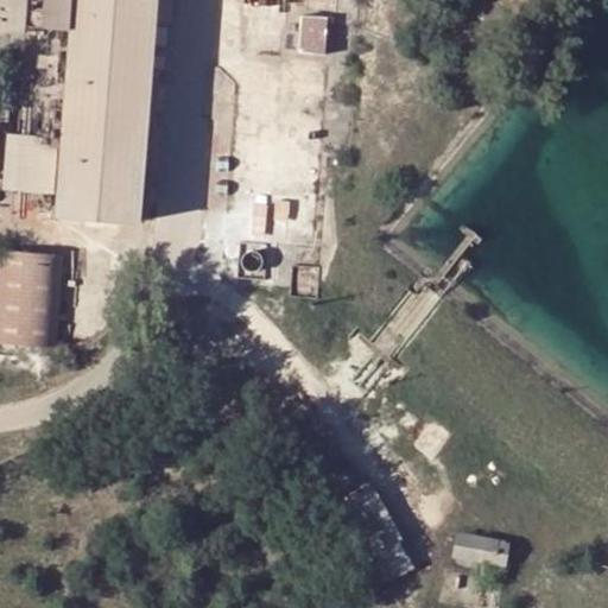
[(27,0),(0,0),(0,31),(25,33),(27,0)]
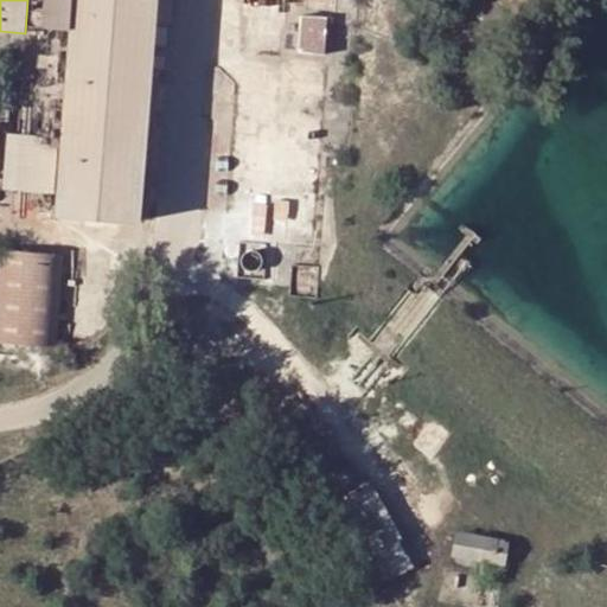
[(45,0),(44,27),(70,30),(56,216),(142,222),(159,0),(45,0)]
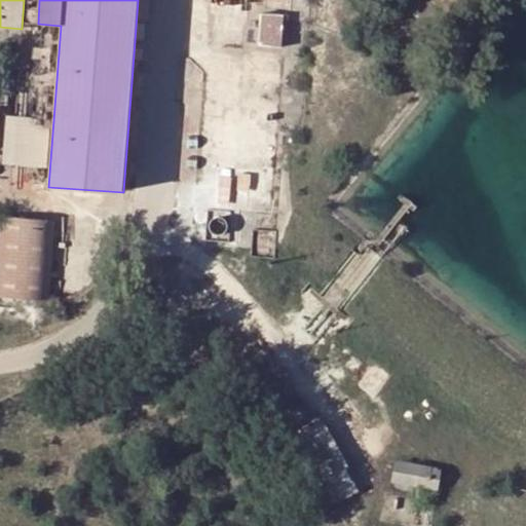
[(262,28),(249,27),(247,53),(291,57),(294,7),(263,5),(262,28)]
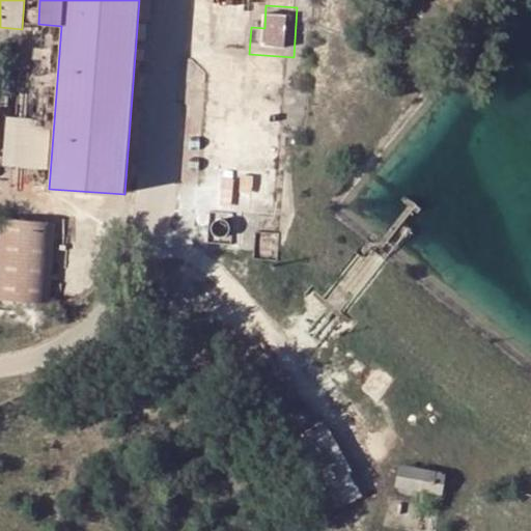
[(51,120),(6,115),(3,163),(48,167),(51,120)]
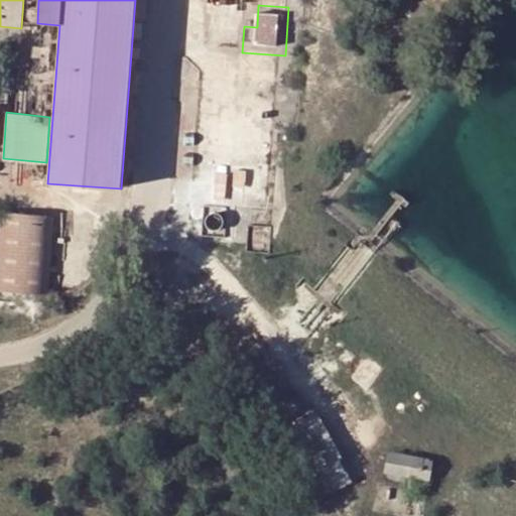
[(55,218),(0,213),(0,291),(49,295),(55,218)]
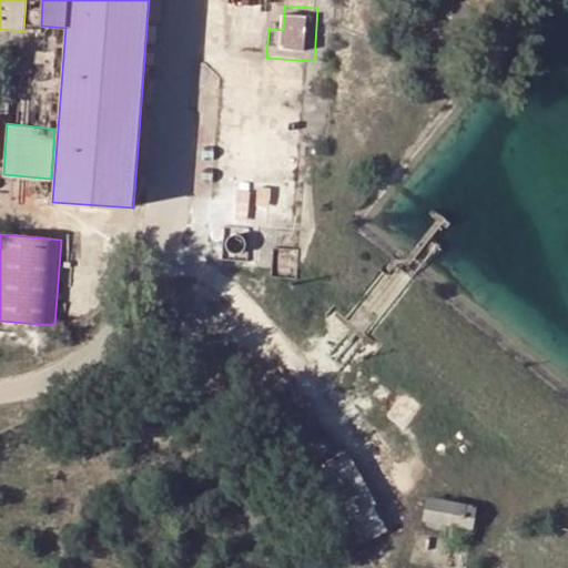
[(312,413),(284,428),(294,445),(321,430),(312,413)]
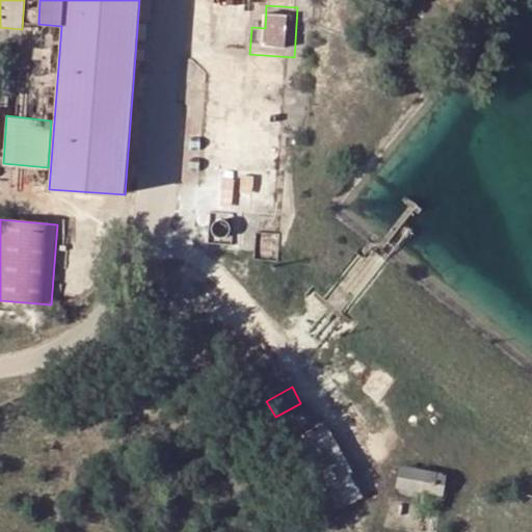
[(302,405),(277,420),(286,436),(312,422),(302,405)]
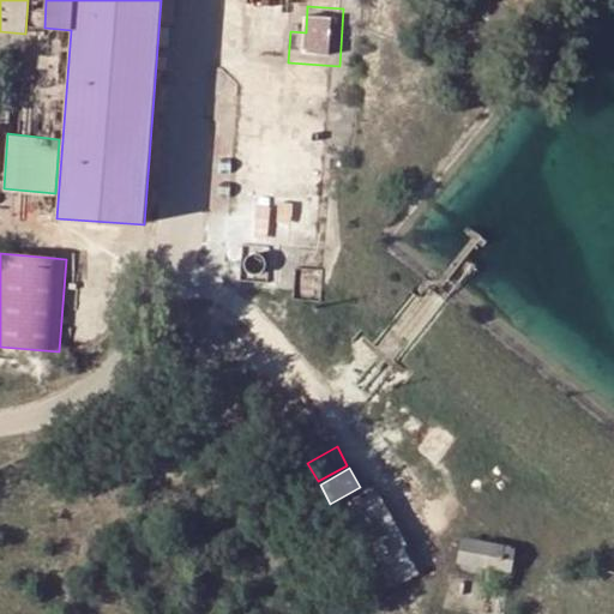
[(405,546),(374,492),(350,505),(354,512),(335,523),(375,596),(393,585),(379,559),(405,546)]
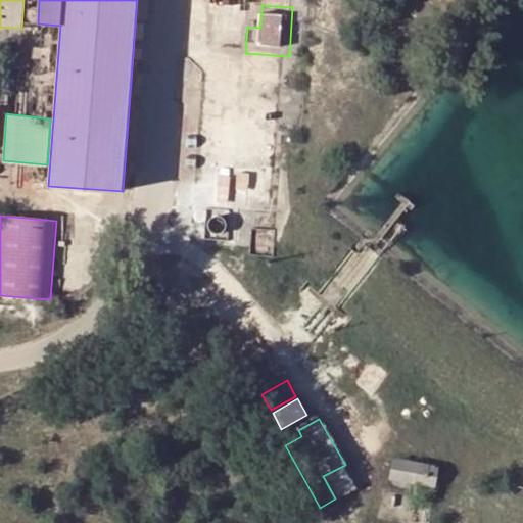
[(439,464),(395,456),(390,480),(434,489),(439,464)]
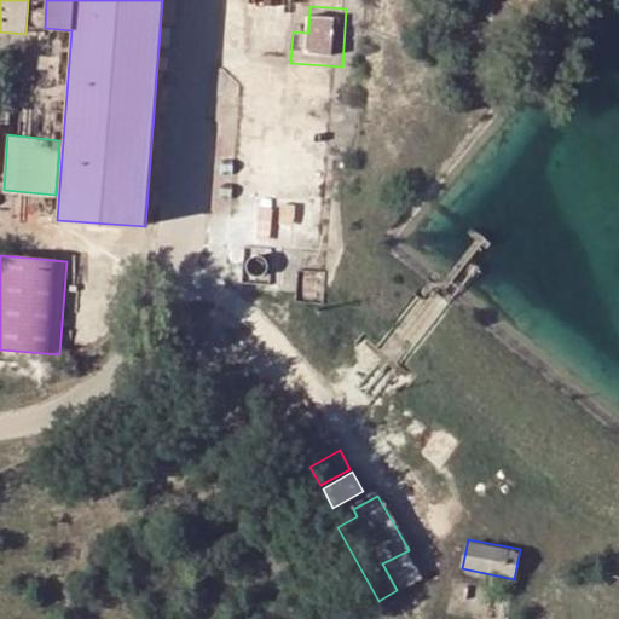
[(422,576),(409,550),(382,563),(397,590),(422,576)]
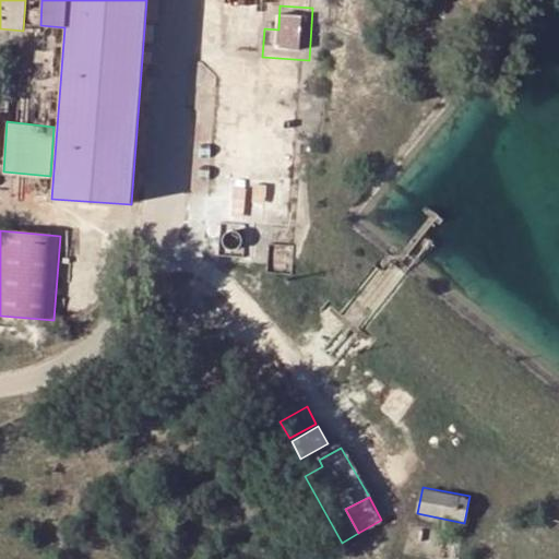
All buildings are outlined.
